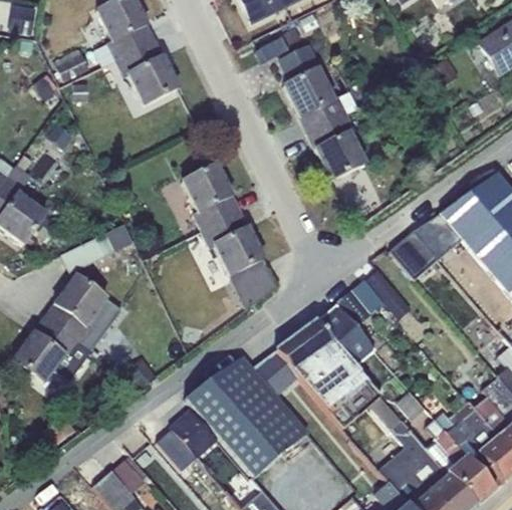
[(115,0),(96,10),(112,40),(94,49),(101,65),(114,59),(155,40),(134,0),(115,0)]
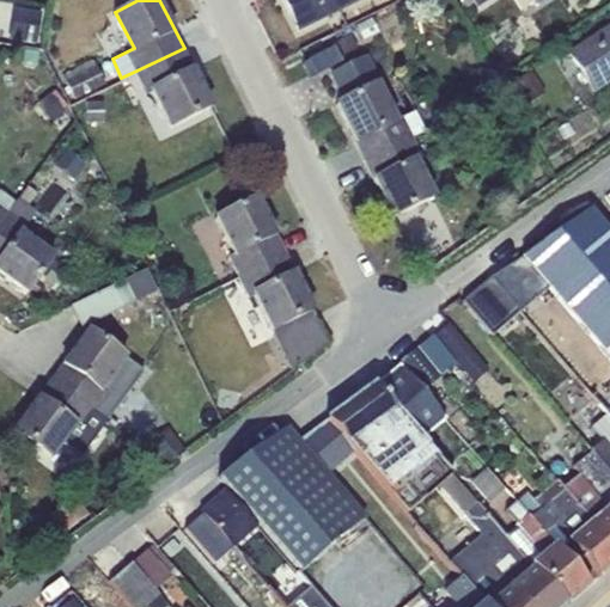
[(287,0),(300,26),(352,0),(287,0)]
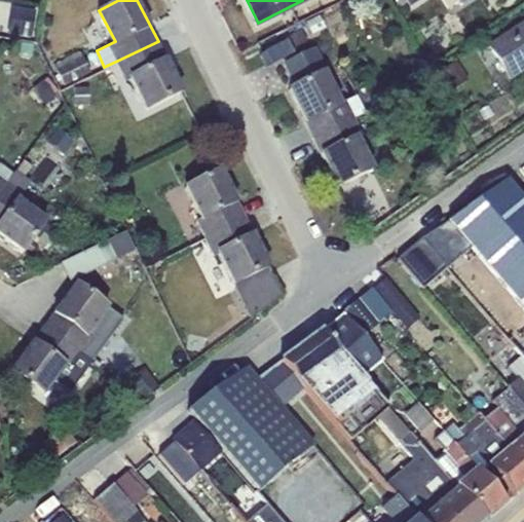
[(21,5),(21,4),(12,2),(8,31),(15,32),(15,31),(21,5)]
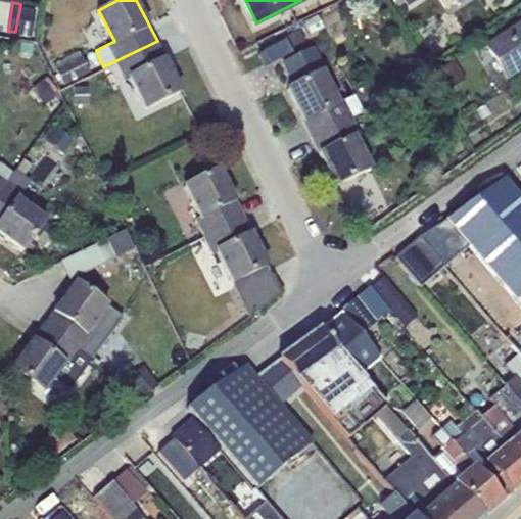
[(36,7),(20,5),(15,31),(32,33),(36,7)]
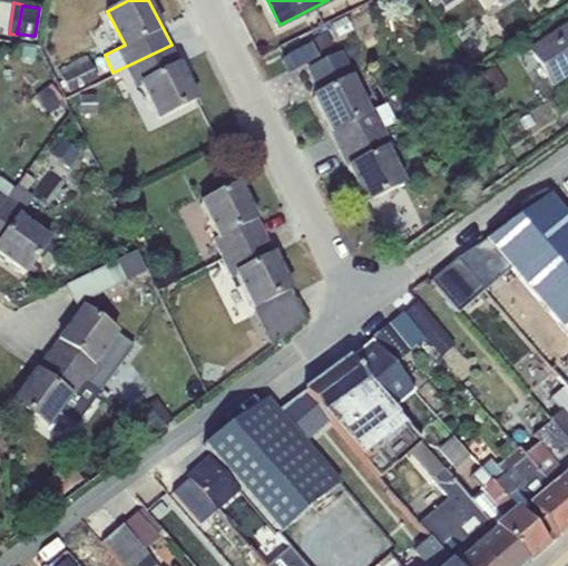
[(567,21),(531,46),(555,81),(567,72),(567,21)]
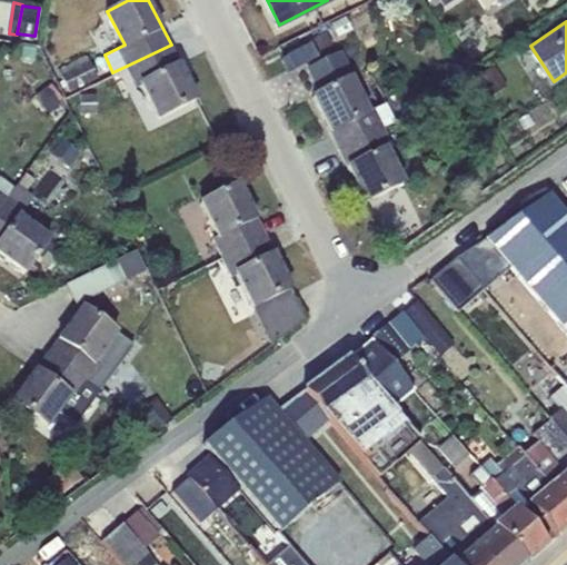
[(312,39),(287,51),(288,52),(282,56),(288,66),(292,63),(294,67),(319,55),(312,39)]
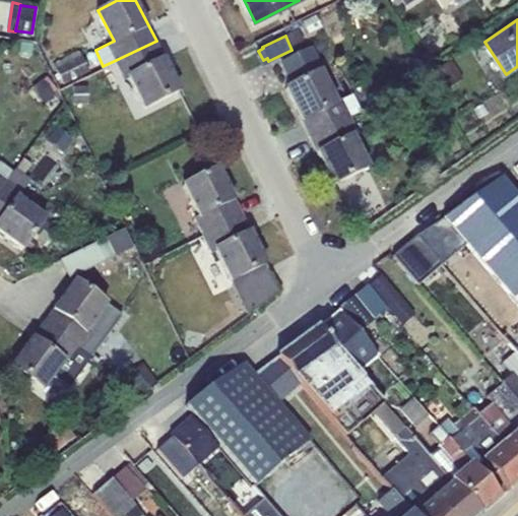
[(180,88),(156,41),(116,60),(125,77),(129,75),(144,106),(180,88)]
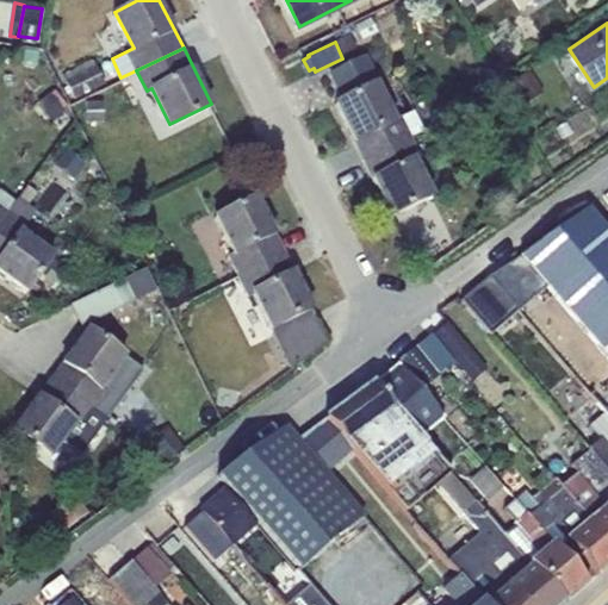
[(367,52),(333,69),(346,95),(336,100),(365,156),(413,135),(426,126),(415,106),(397,114),(367,52)]
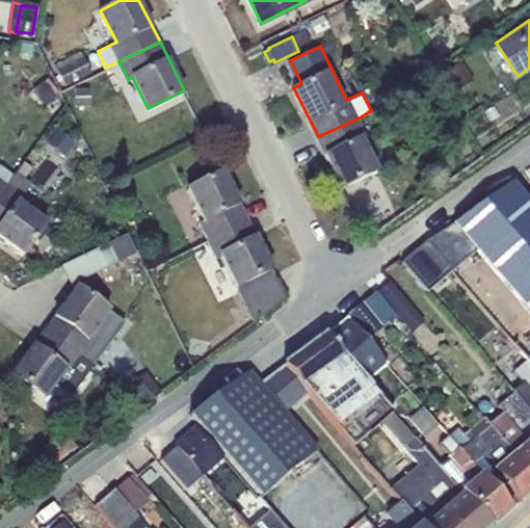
[(83,50),(56,62),(65,83),(93,71),(83,50)]
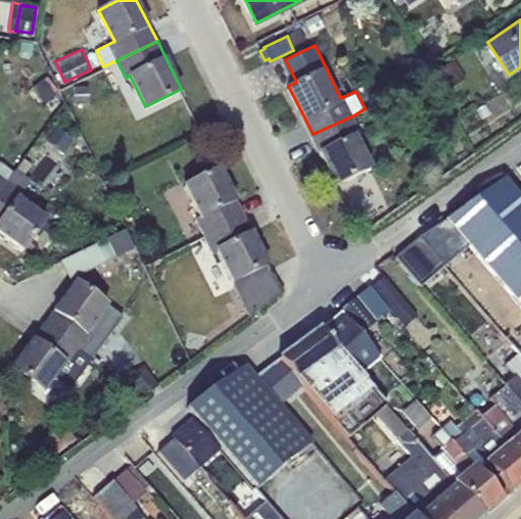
[(455,57),(439,67),(452,86),(467,76),(455,57)]
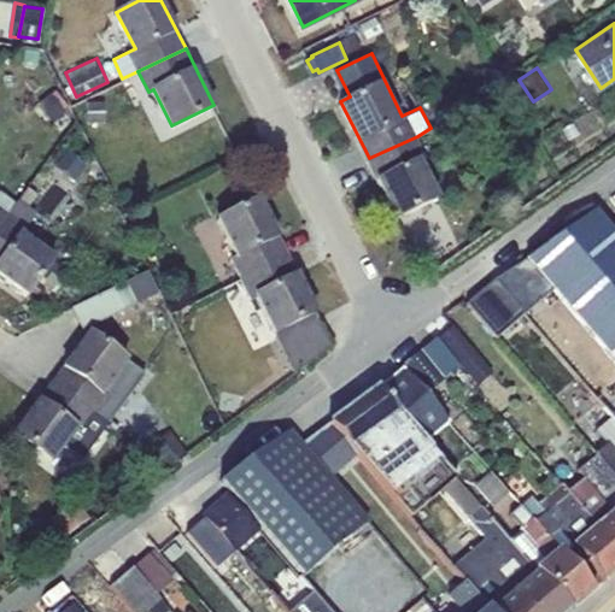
[(52,90),(39,101),(52,118),(66,106),(52,90)]
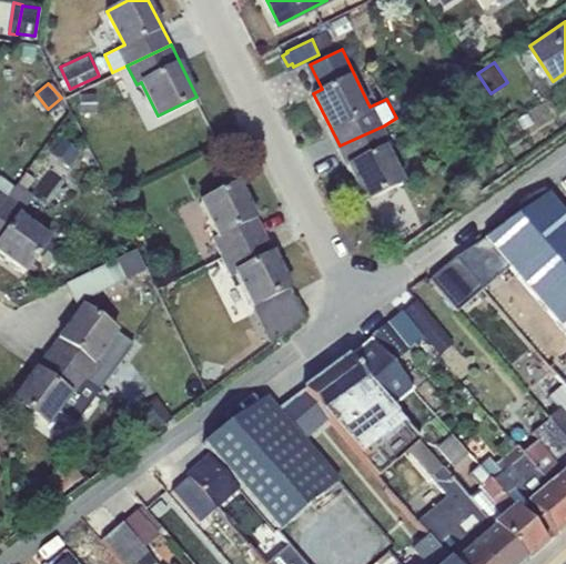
[(98,91),(81,91),(81,111),(98,111),(98,91)]
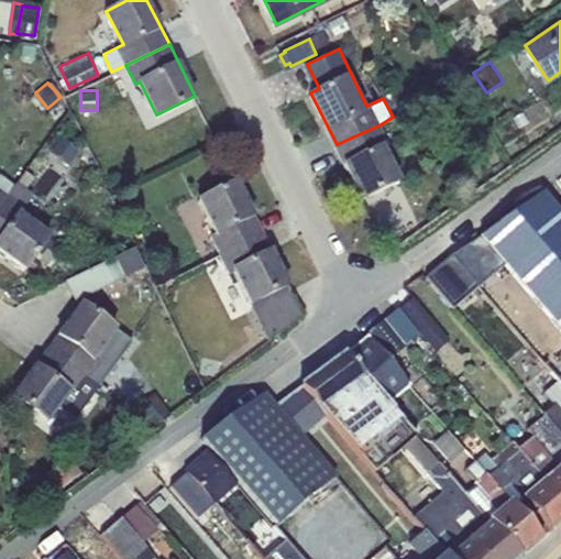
[(381,124),(337,144),(362,197),(399,178),(384,145),(389,142),(381,124)]
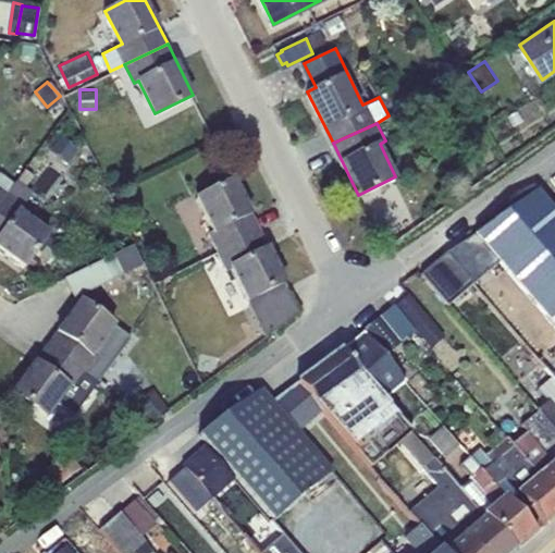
[(0,201),(16,181),(0,169),(0,201)]
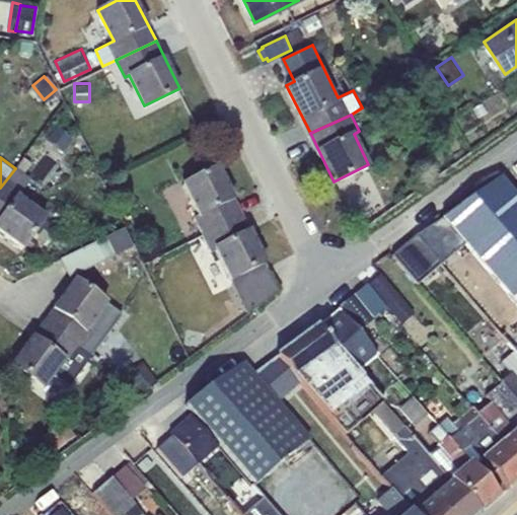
[(339,179),(357,214),(391,197),(373,162),(339,179)]
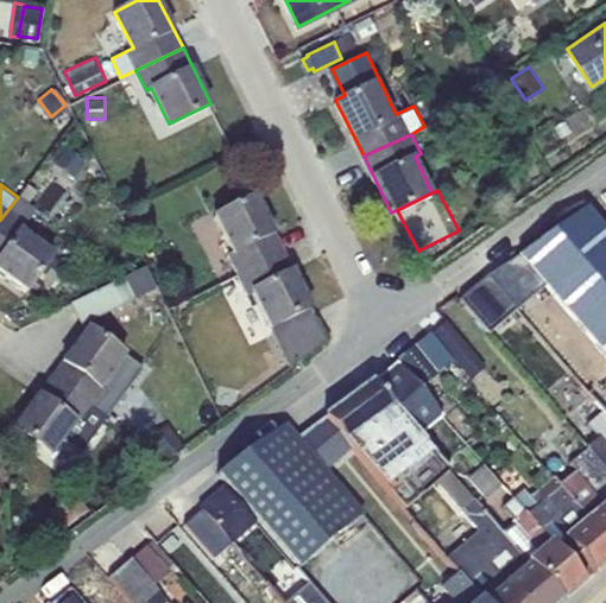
[(38,207),(21,194),(18,197),(0,220),(0,267),(27,287),(56,249),(23,226),(38,207)]
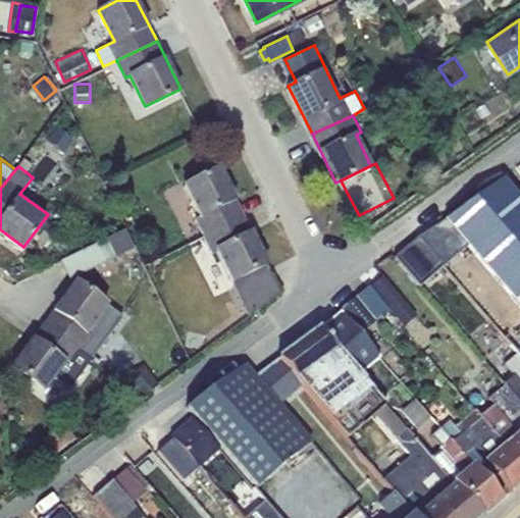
[(219,166),(184,184),(198,214),(194,216),(203,235),(244,214),(219,166)]
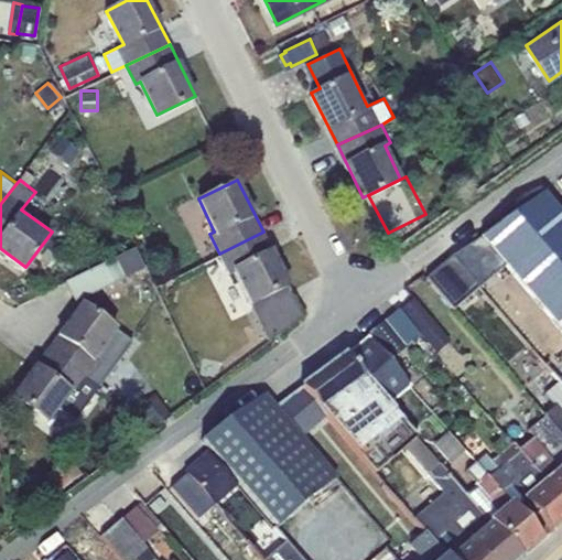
[(544,190),(482,235),(561,330),(561,210),(559,206),(544,190)]
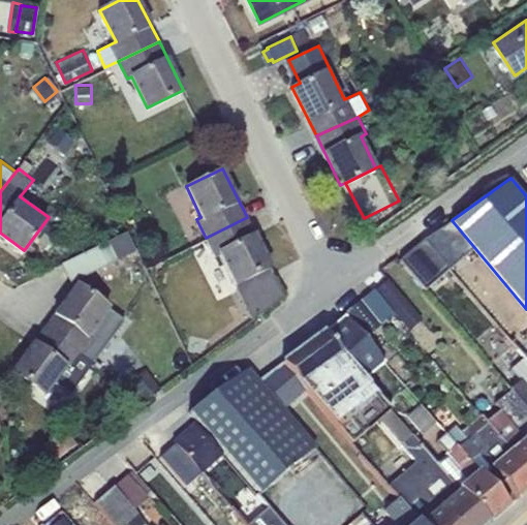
[(271,266),(247,217),(206,238),(215,255),(220,253),(236,283),(271,266)]
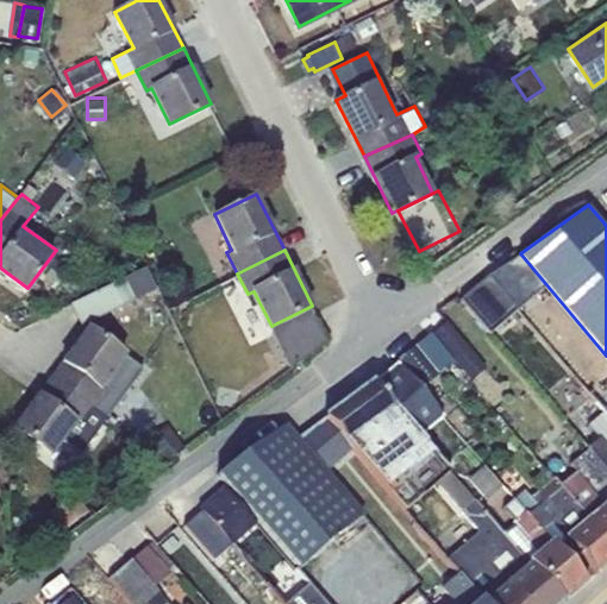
[(158,287),(148,264),(72,301),(82,323),(158,287)]
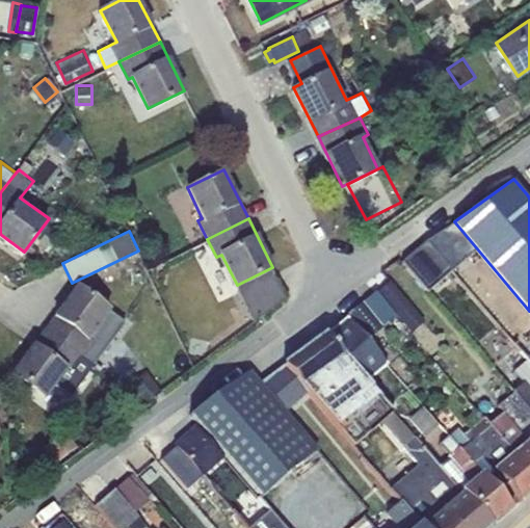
[(427,238),(403,259),(429,288),(453,267),(427,238)]
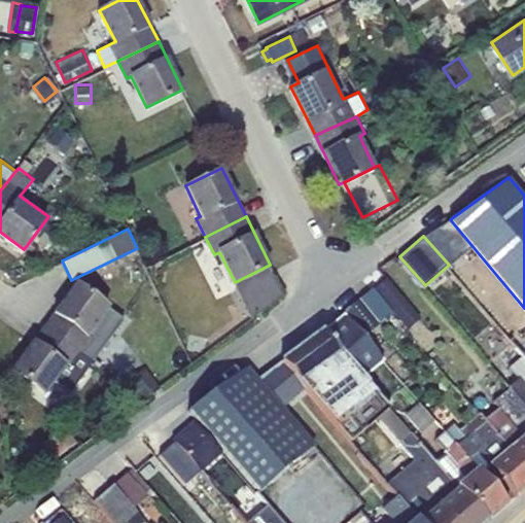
[(284,292),(270,265),(235,282),(237,286),(247,280),(261,308),(252,315),(251,315),(252,316),(284,292)]
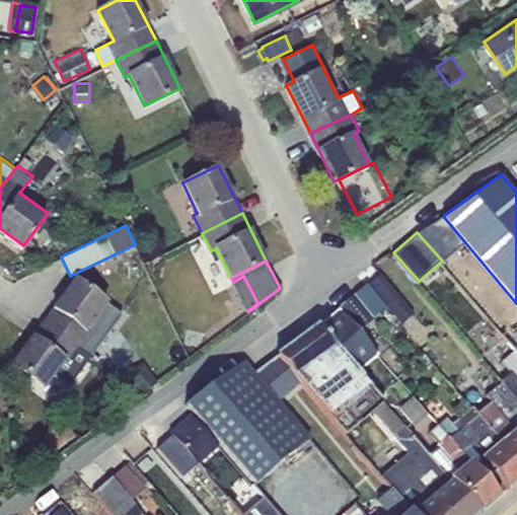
[(372,283),(404,320),(416,311),(382,273),(372,283)]
